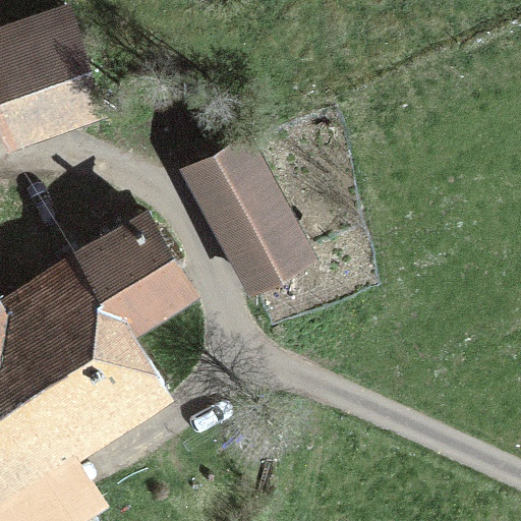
[(0,25),(0,133),(0,134),(7,153),(107,116),(64,2),(0,25)]
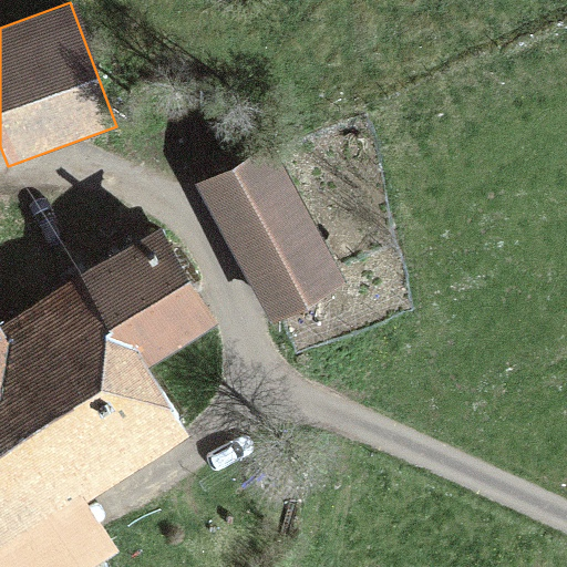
[(275,147),(199,187),(272,322),(348,281),(275,147)]
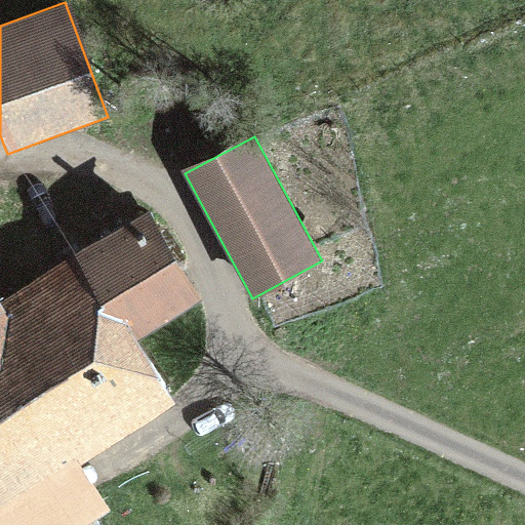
[(145,209),(84,245),(140,337),(201,300),(145,209)]
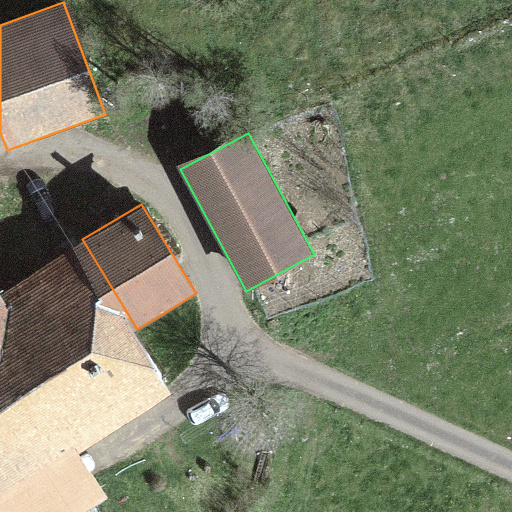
[(0,421),(51,447),(91,511),(111,499),(84,454),(177,397),(137,329),(82,239),(0,288),(0,421)]
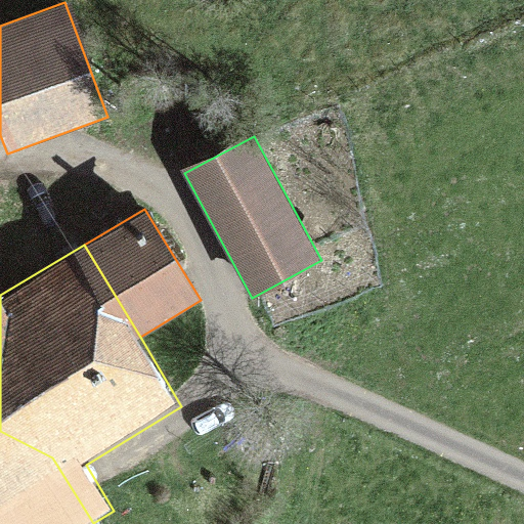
[(0,523),(92,523),(93,523),(52,457),(0,431),(0,523)]
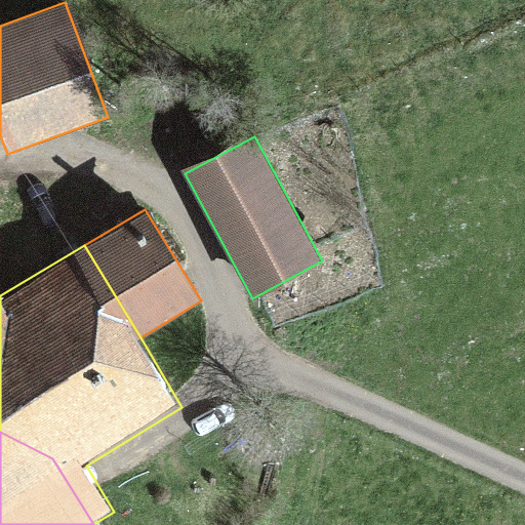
All buildings are outlined.
